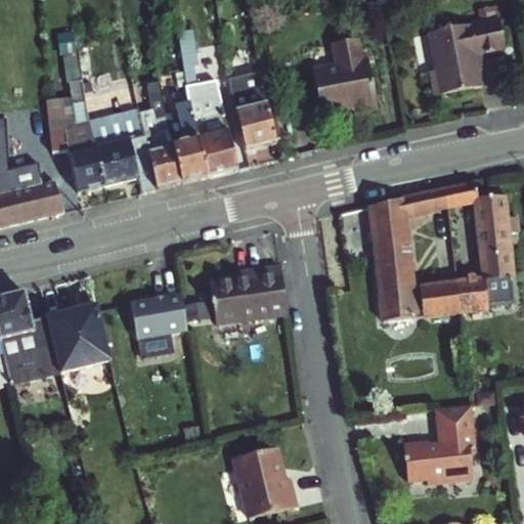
[(481,52),(488,51),(512,47),(508,16),(436,29),(442,68),(435,69),(439,93),(486,85),(484,71),(481,52)]
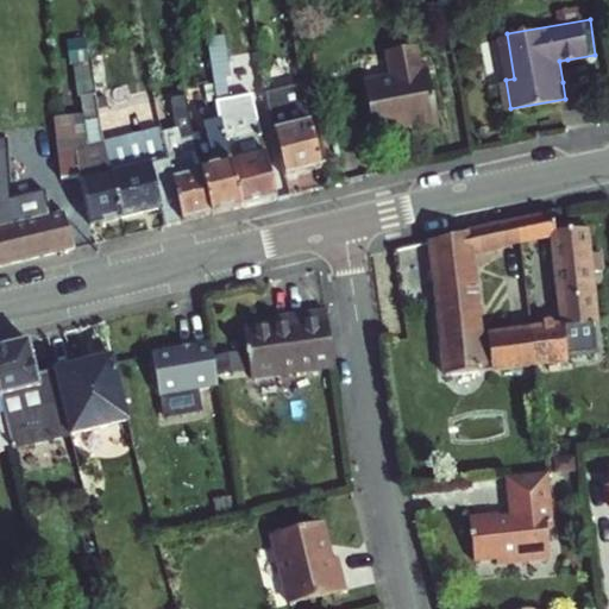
[(211,66),(219,121),(243,206),(277,198),(262,136),(253,123),(243,114),(233,115),(231,98),(227,98),(224,75),(228,74),(224,33),(207,36),(211,66)]
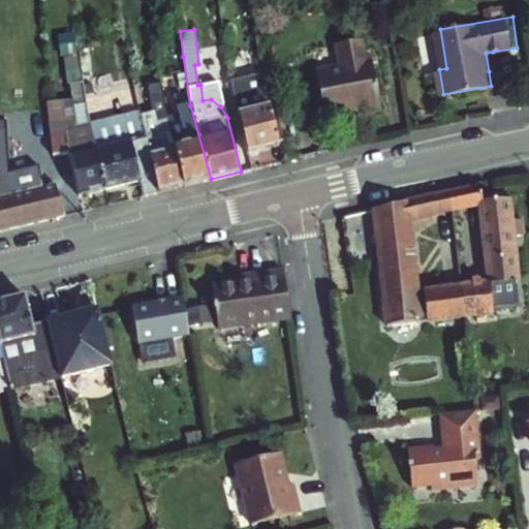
[(183,57),(180,31),(167,33),(172,59),(183,57)]
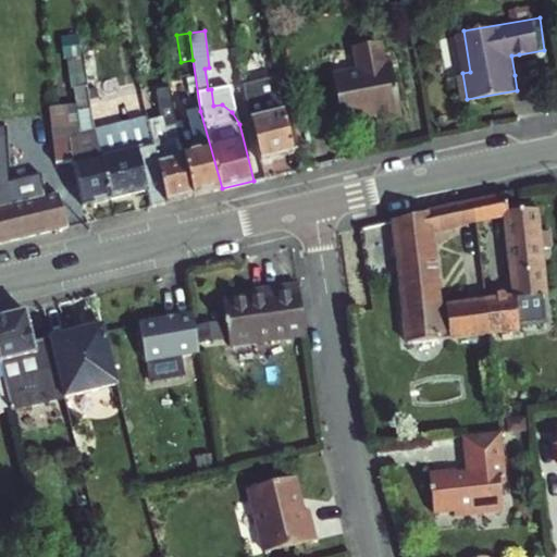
[(240,72),(235,36),(223,38),(225,57),(223,58),(227,88),(243,86),(240,72)]
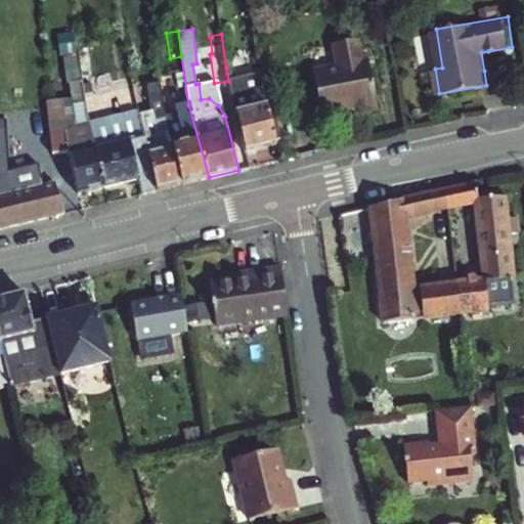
[(358,100),(360,110),(383,104),(373,50),(367,51),(364,36),(342,41),(346,63),(337,66),(323,84),(329,110),(349,105),(349,101),(358,100)]
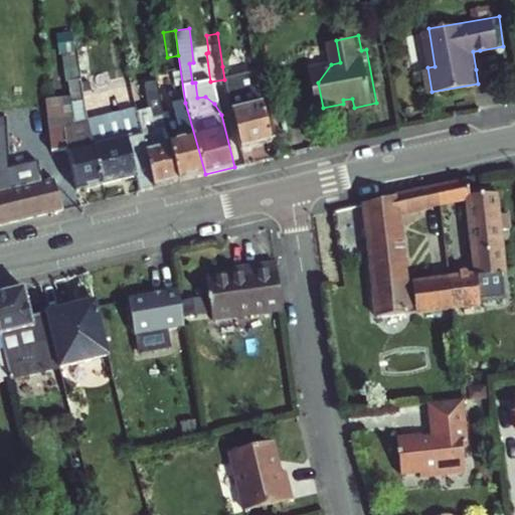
[(473,51),(476,69),(482,68),(480,50),(473,51)]
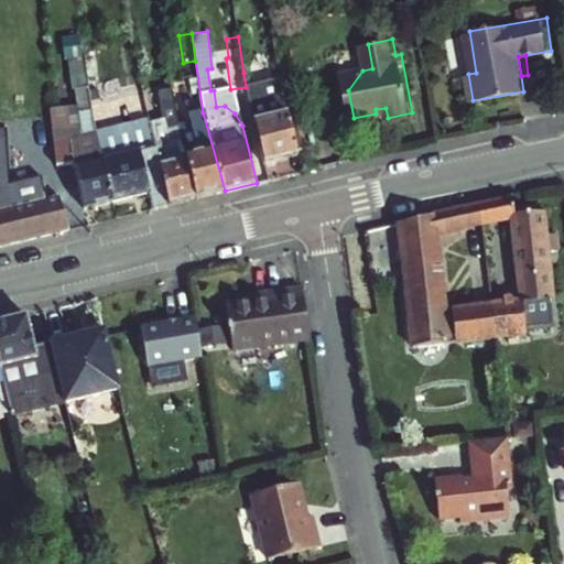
[(247,95),(266,164),(300,155),(279,79),(270,80),(269,69),(243,73),(246,87),(247,95)]
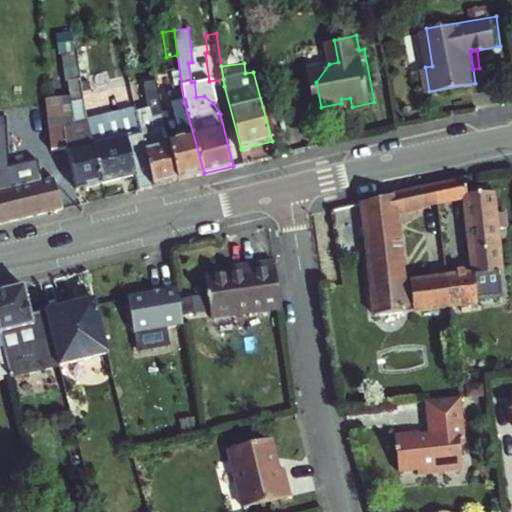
[(52,150),(62,148),(67,148),(77,189),(103,183),(83,110),(78,78),(69,79),(76,118),(79,117),(86,142),(70,146),(63,118),(58,120),(48,121),(52,150)]
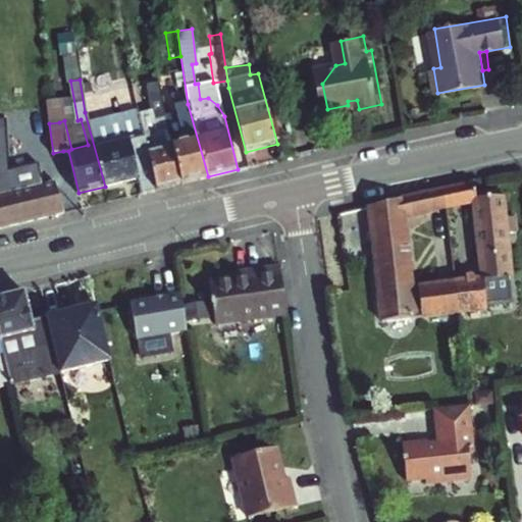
[(154,121),(140,123),(154,174),(158,189),(184,183),(173,144),(165,115),(161,95),(150,97),(154,121)]
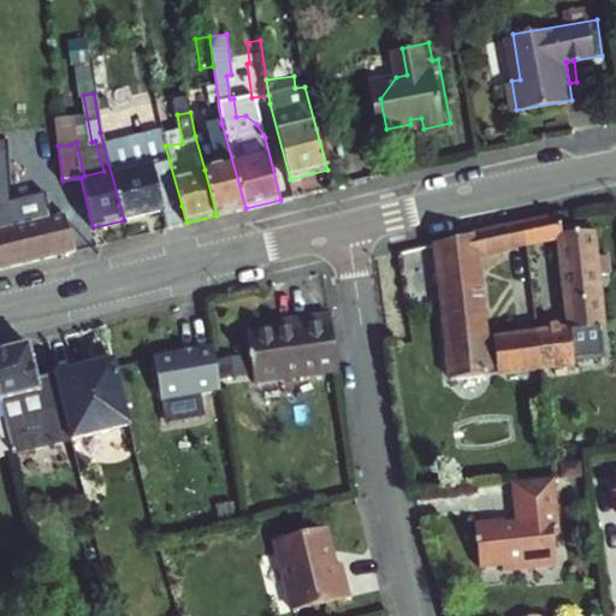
[(205,170),(217,215),(246,208),(221,123),(207,126),(208,134),(217,169),(205,170)]
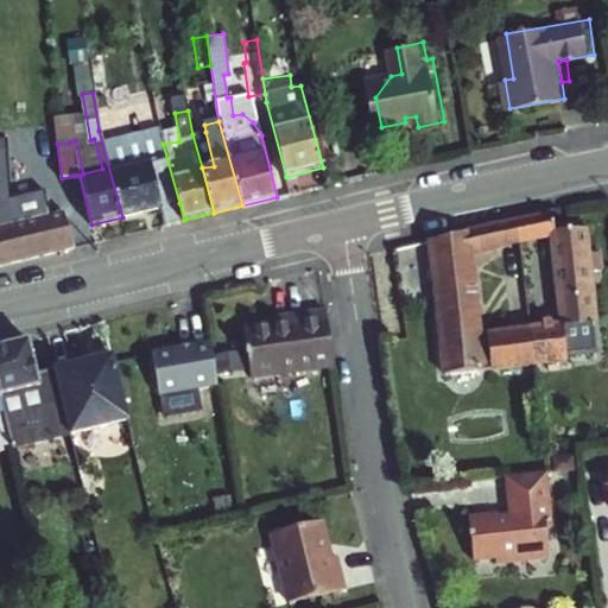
[(99,131),(122,217),(179,203),(163,144),(160,135),(118,146),(113,127),(99,131)]
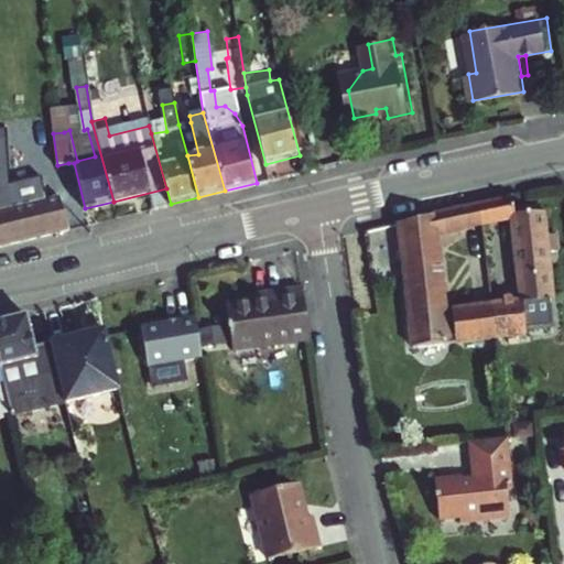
[(179,125),(187,155),(198,154),(191,122),(179,125)]
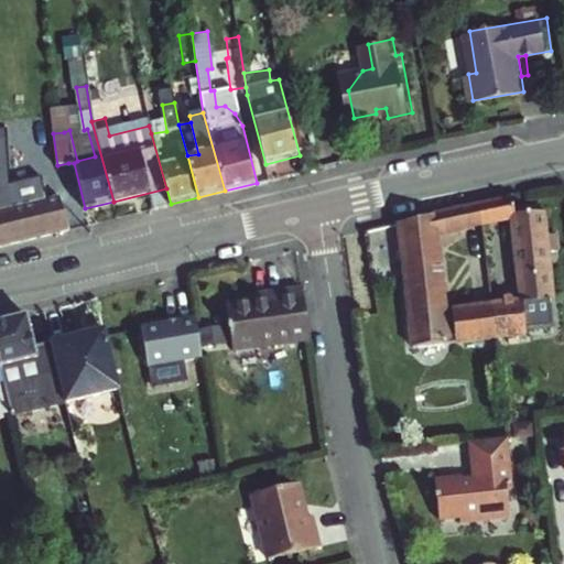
[(14,148),(0,148),(0,164),(15,164),(14,148)]
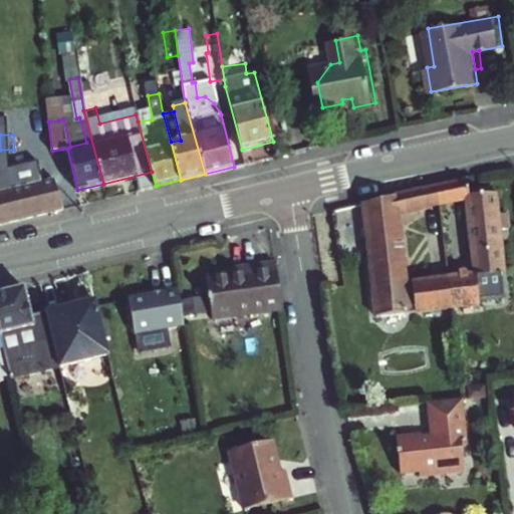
[(0,224),(63,209),(55,179),(0,192),(0,224)]
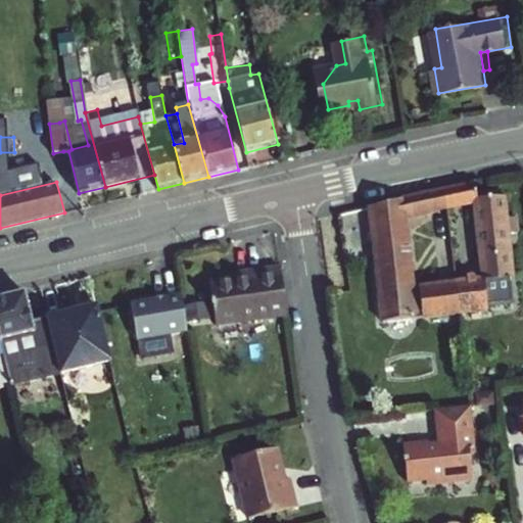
[(510,279),(506,234),(516,233),(514,219),(505,219),(503,199),(477,201),(475,187),(443,193),(445,211),(472,206),(480,267),(452,271),(453,282),(457,316),(508,310),(506,280),(510,279)]
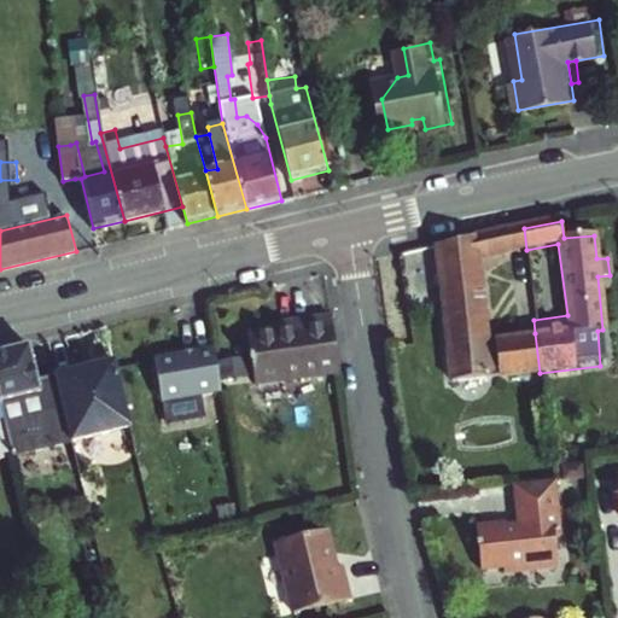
[(524,228),(502,232),(505,254),(526,250),(524,228)]
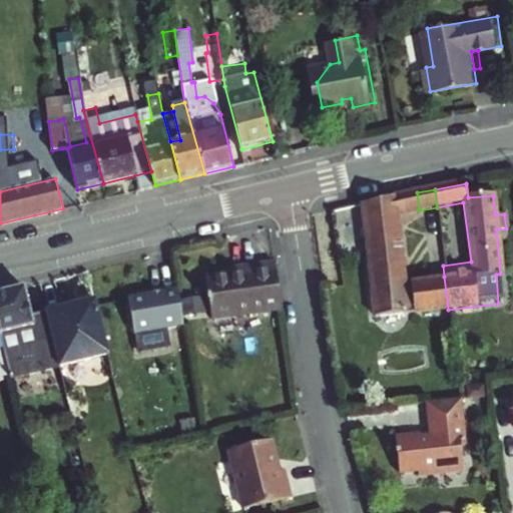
[(375,317),(448,310),(444,277),(402,281),(395,215),(419,210),(417,192),(394,196),(362,205),(375,317)]
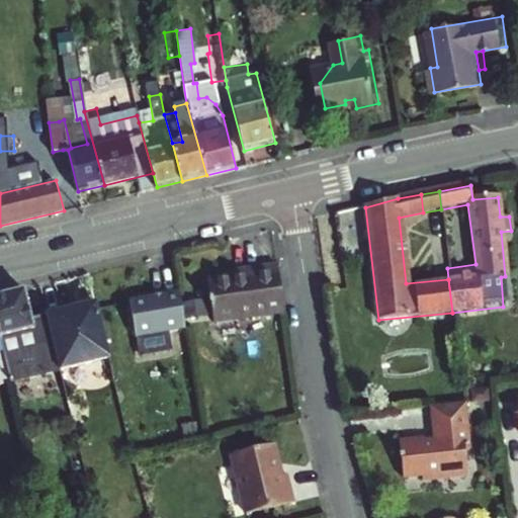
[(283,313),(277,264),(242,268),(243,275),(208,279),(213,321),(283,313)]
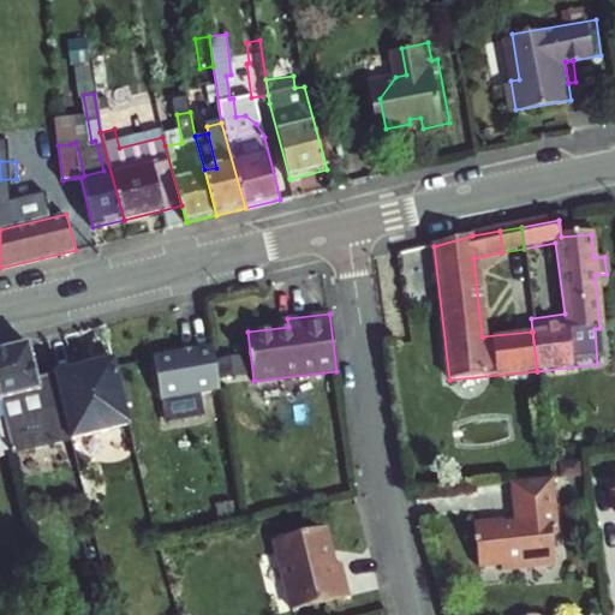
[(36,380),(28,345),(16,348),(0,352),(0,408),(1,411),(11,447),(67,430),(61,405),(54,376),(54,375),(36,380)]
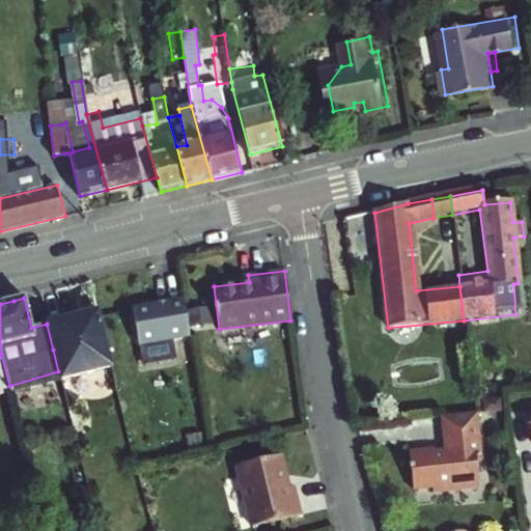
[(190,338),(184,299),(133,312),(143,350),(190,338)]
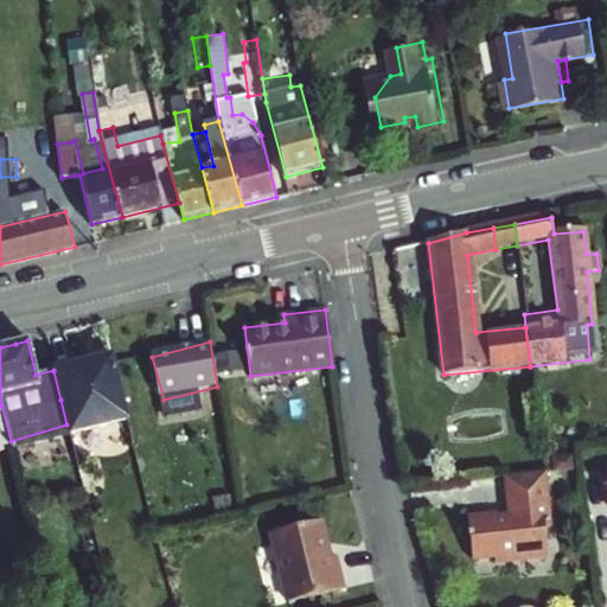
[(132,438),(112,356),(53,371),(61,400),(66,425),(70,435),(74,451),(132,438)]
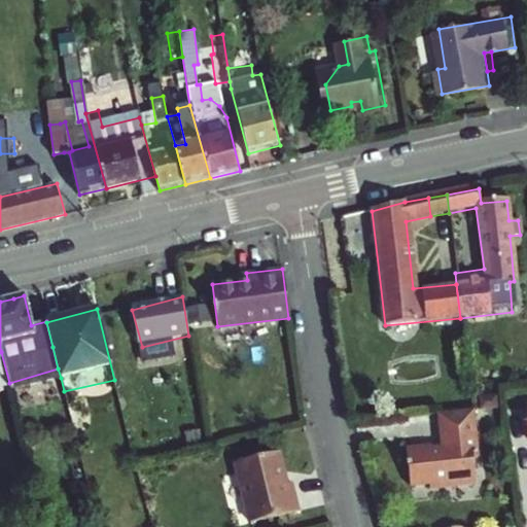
[(476,459),(469,410),(434,414),(438,449),(428,450),(428,447),(402,449),(407,487),(425,485),(426,490),(472,485),(470,459),(476,459)]
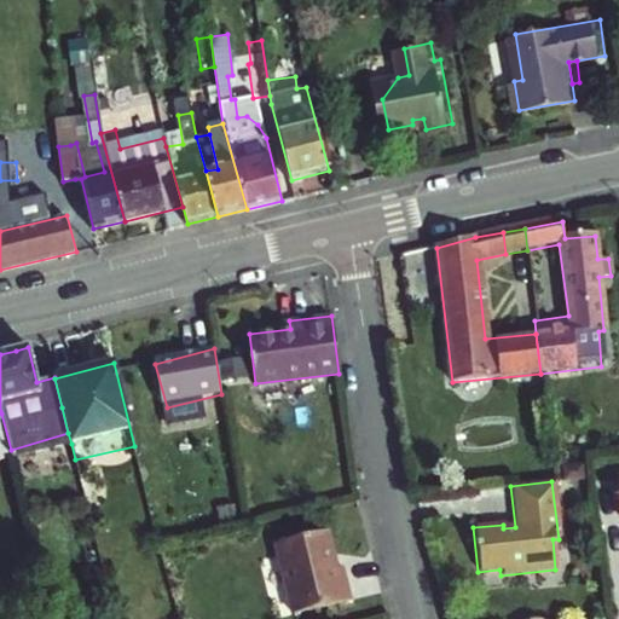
[(323,528),(271,542),(288,611),(345,597),(336,563),(329,565),(325,553),(330,553),(323,528)]
